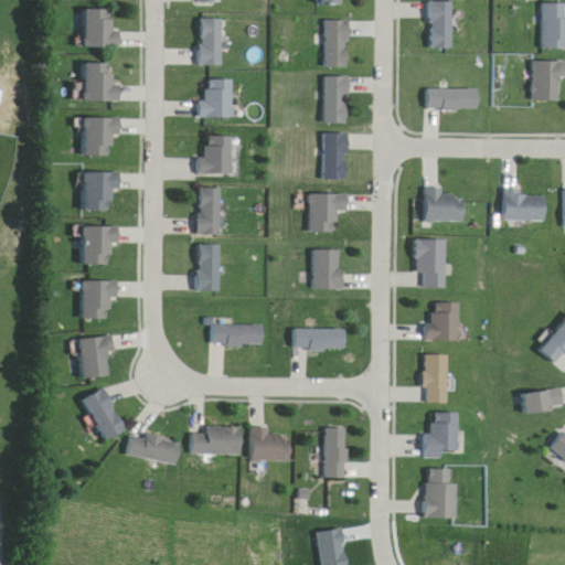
[(455,1),(432,2),(432,49),(456,48),(455,1)]
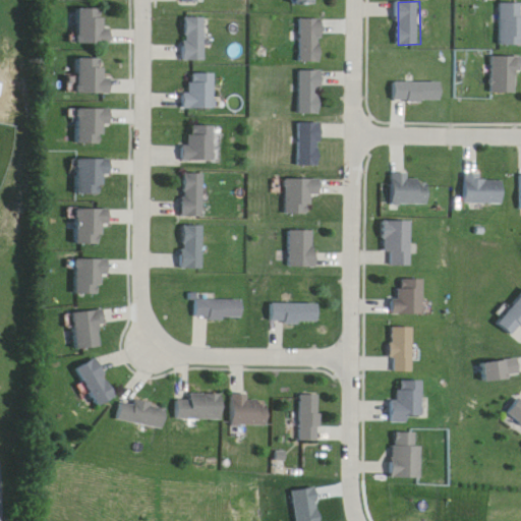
[(520,3),(502,4),(502,45),(520,45),(520,3)]
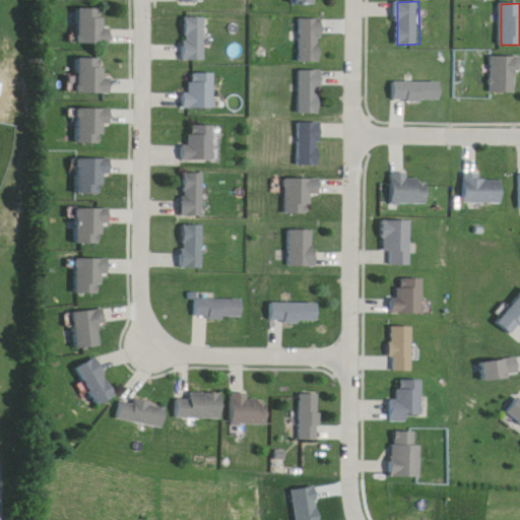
[(110,27),(104,27),(104,8),(76,8),(76,44),(110,44),(110,27)]
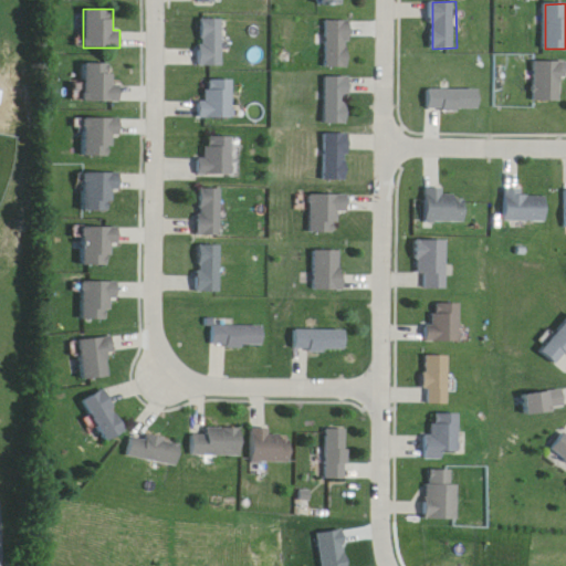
[(222,66),(222,19),(198,19),(198,66),(222,66)]
